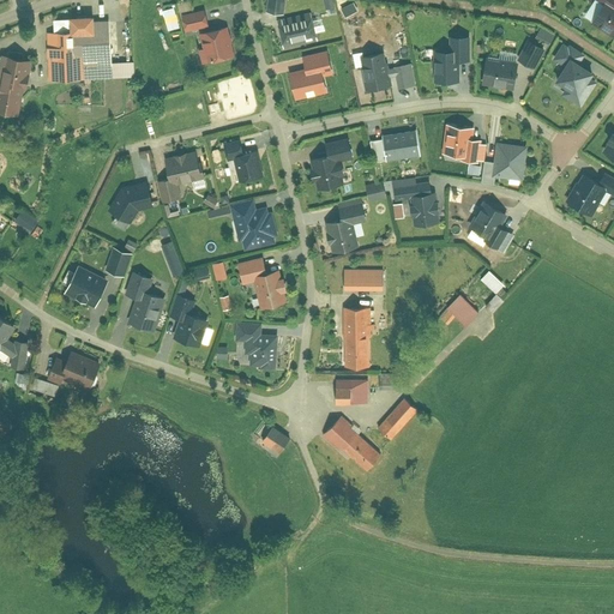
[(268,0),(266,11),(284,14),(286,0),(268,0)]
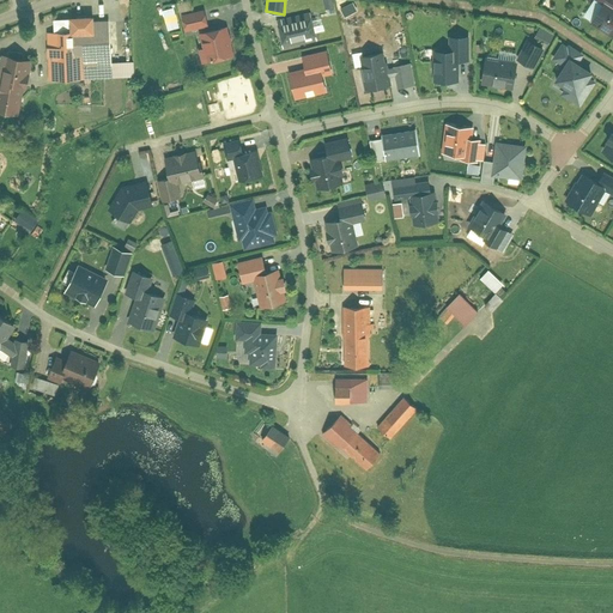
[(588,24),(612,37),(612,8),(611,8),(612,1),(612,0),(589,0),(590,0),(598,5),(588,24)]
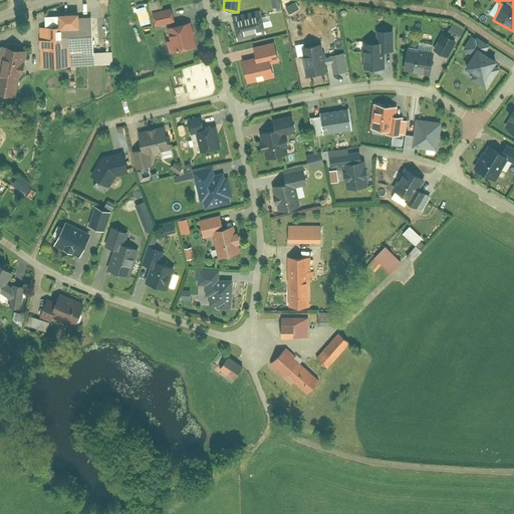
[(39,25),(39,64),(70,64),(70,54),(90,54),(90,14),(76,14),(76,8),(57,8),(57,25),(39,25)]
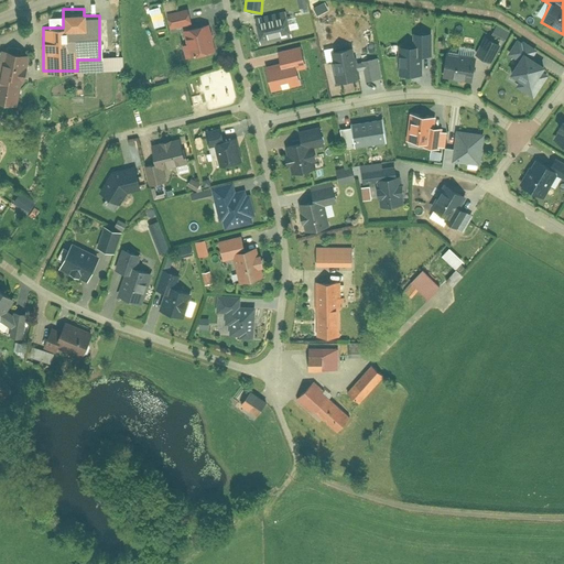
[(288,10),(257,17),(263,45),(294,38),(288,10)]
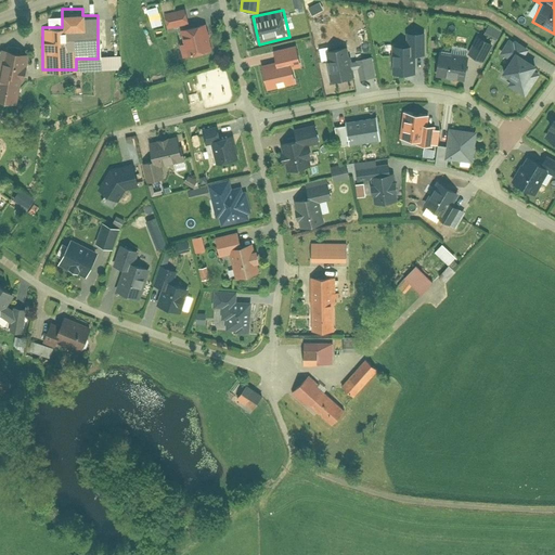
[(186,11),(166,15),(169,27),(189,23),(186,11)]
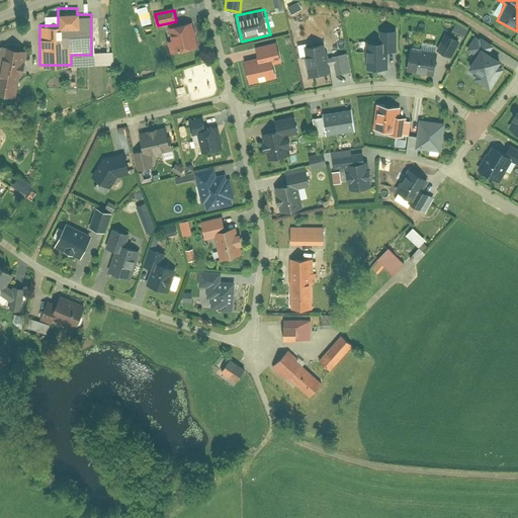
[(170,27),(176,54),(199,49),(193,22),(170,27)]
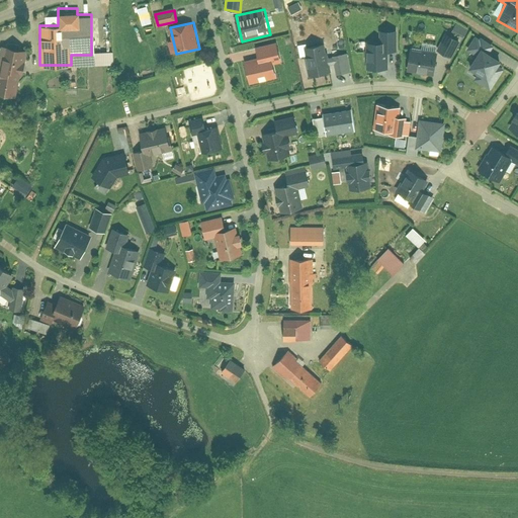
[(487,53),(494,44),(478,32),(466,48),(477,55),(469,66),(479,73),(475,79),(484,85),(491,74),(496,77),(502,69),(497,66),(500,62),(487,53)]
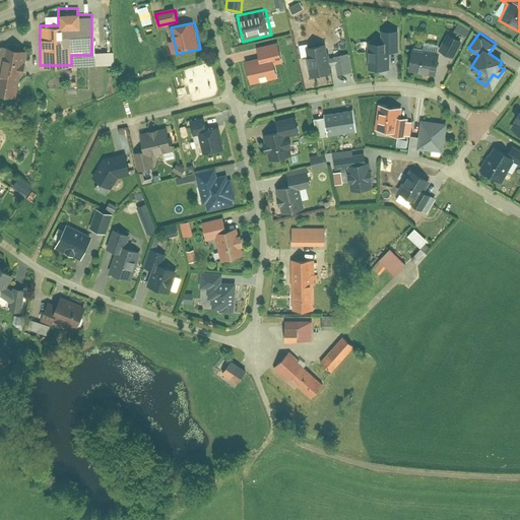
[(388,68),(388,42),(368,42),(367,67),(388,68)]
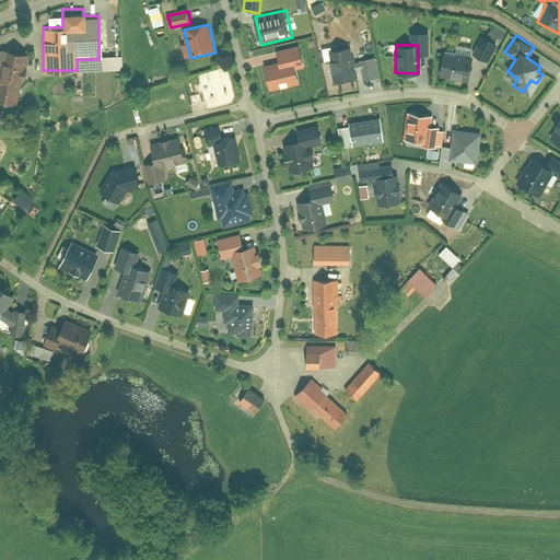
[(352,46),(326,51),(333,82),(342,81),(359,78),(352,46)]
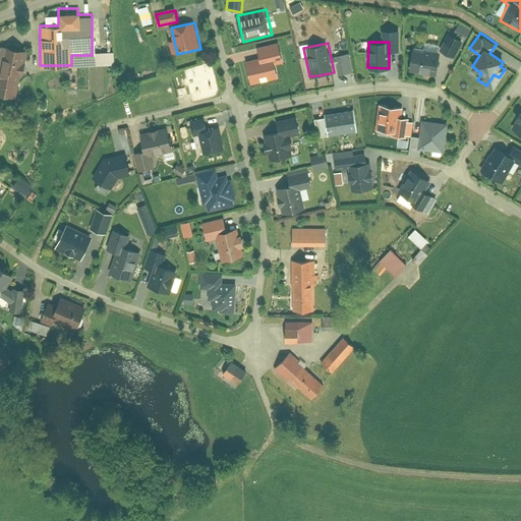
[(30,53),(0,45),(0,65),(1,66),(0,68),(0,91),(12,94),(17,71),(24,72),(30,53)]
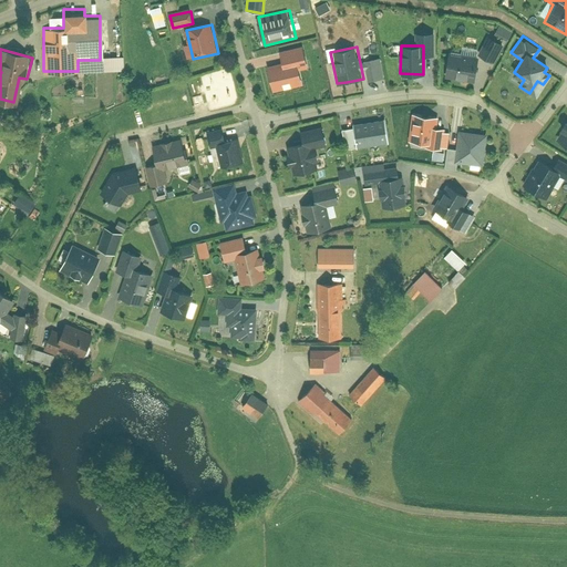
[(301,52),(267,61),(274,88),(308,79),(301,52)]
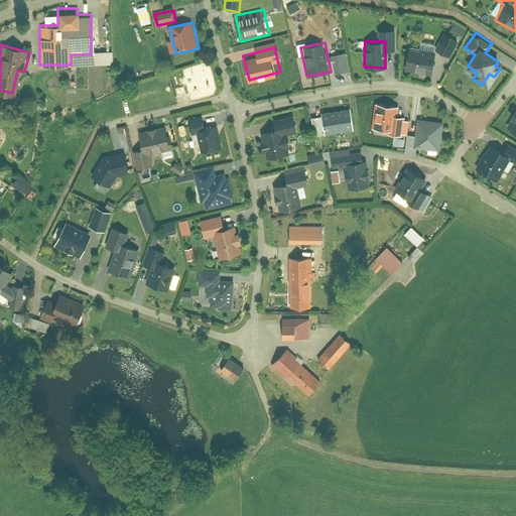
[(430,73),(433,50),(409,47),(406,70),(430,73)]
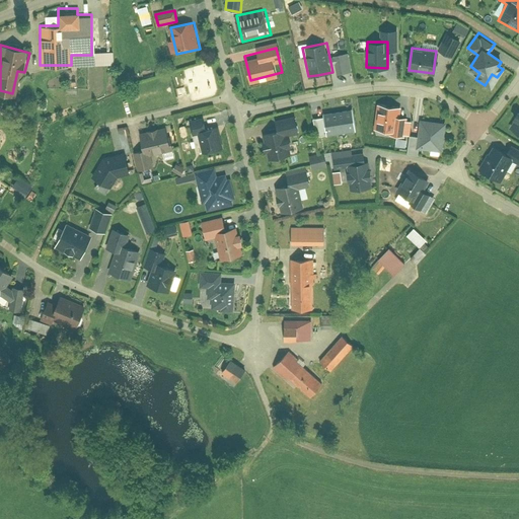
[(403,107),(377,104),(375,127),(400,130),(403,107)]
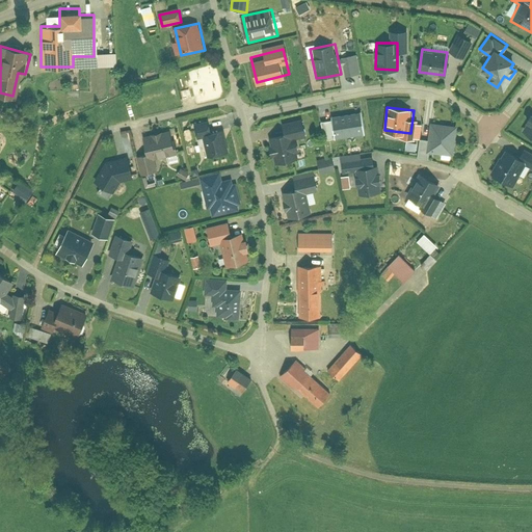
[(531,116),(522,132),(531,138),(531,116)]
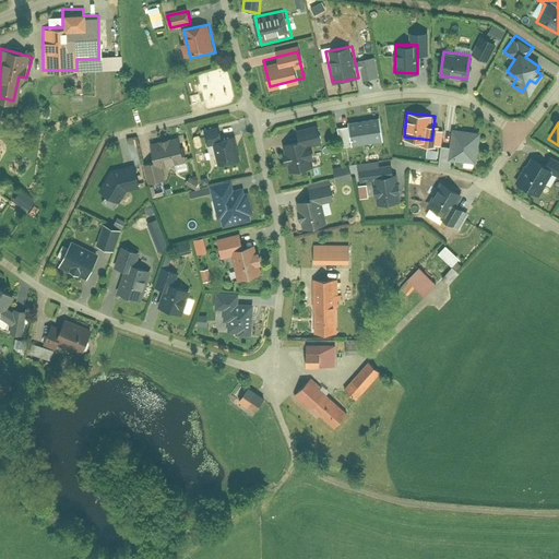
[(285,145),(293,171),(316,165),(313,159),(318,158),(313,145),(325,142),(321,127),(297,133),(299,141),(285,145)]
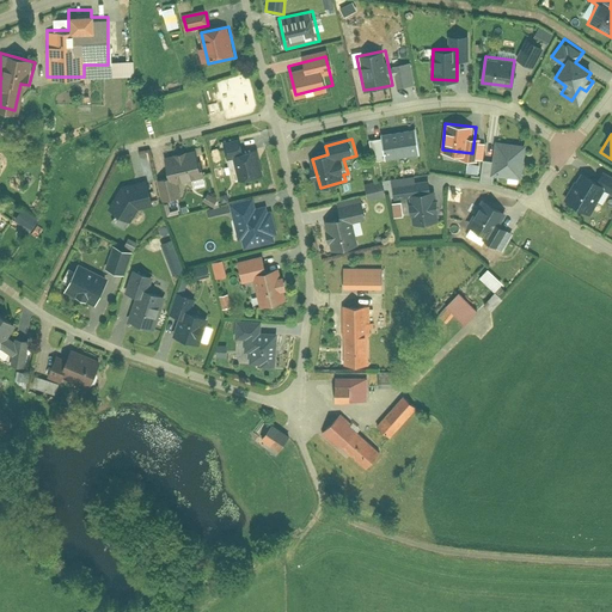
[(234,160),(240,183),(267,177),(259,147),(249,150),(246,140),(224,145),(227,163),(234,160)]
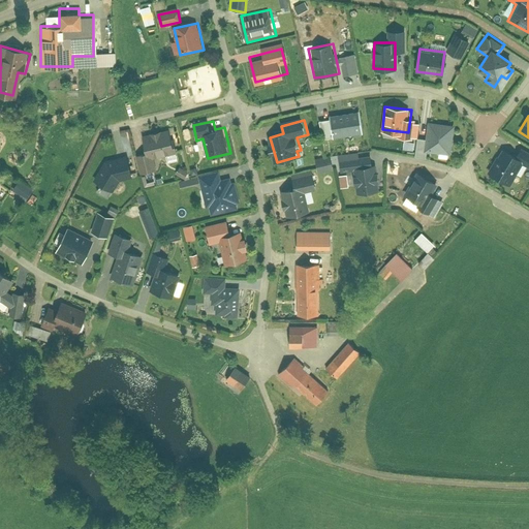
[(454,127),(428,124),(425,147),(450,150),(454,127)]
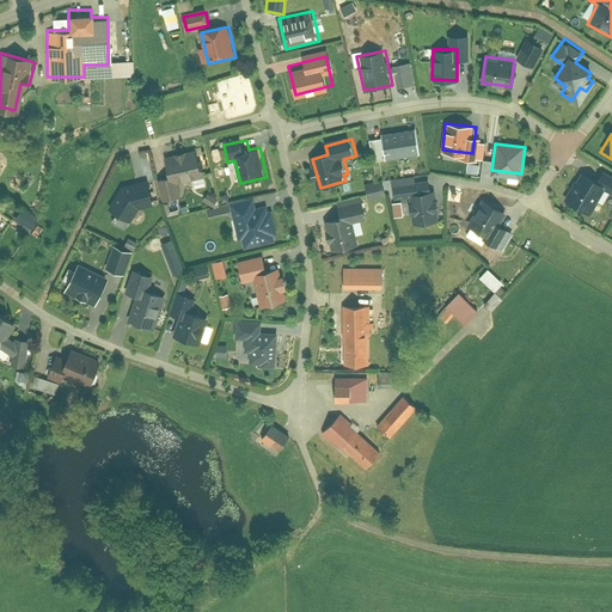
[(166,157),(172,181),(160,183),(165,203),(183,199),(179,184),(208,177),(201,148),(166,157)]
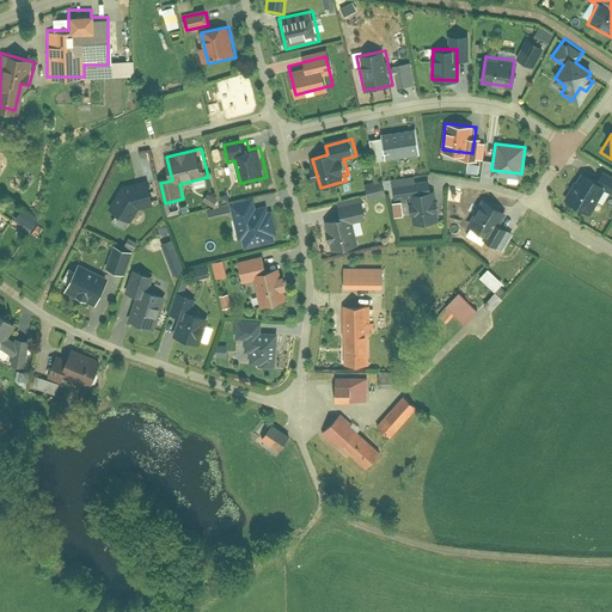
[(582,170),(562,200),(583,214),(604,183),(582,170)]
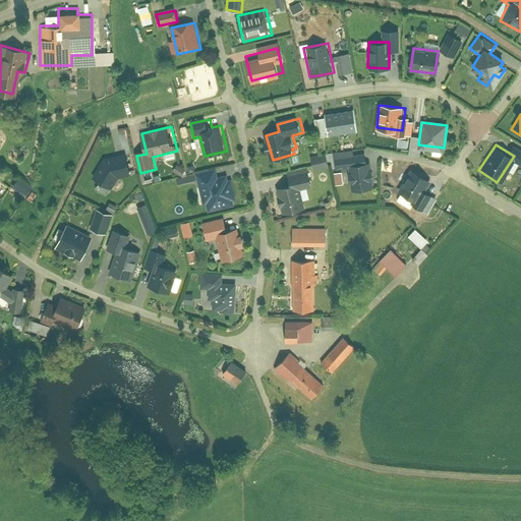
[(93,178),(112,189),(119,178),(121,178),(132,174),(126,151),(106,154),(93,178)]
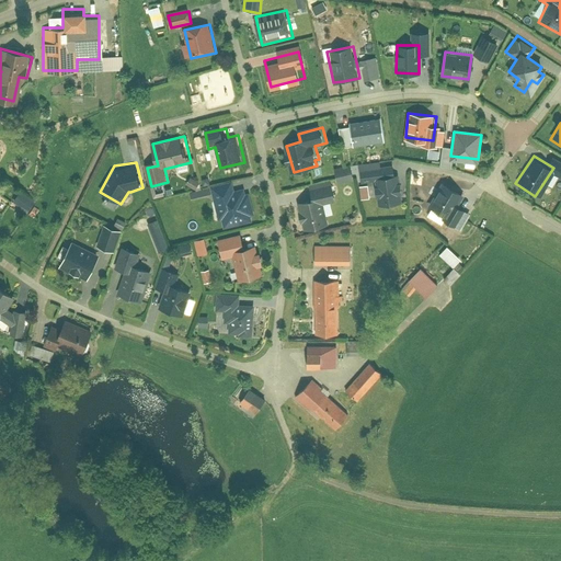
[(388,179),(386,164),(358,169),(361,184),(373,182),(377,207),(402,203),(398,176),(388,179)]
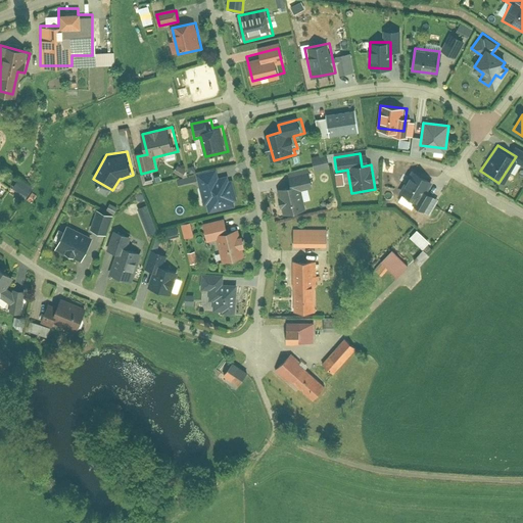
[(200,176),(208,212),(236,207),(228,170),(200,176)]
